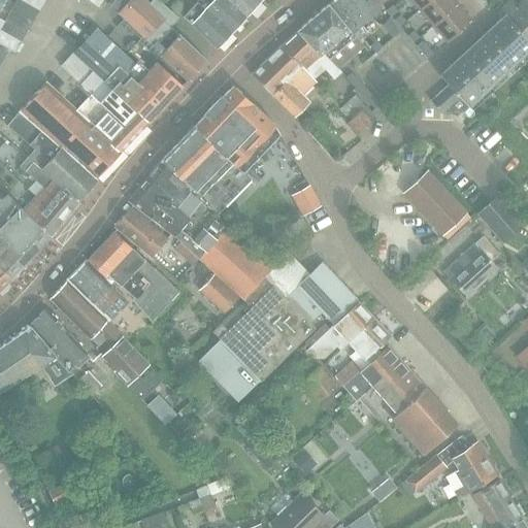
[(21,0),(15,0),(11,8),(32,20),(38,9),(21,0)]
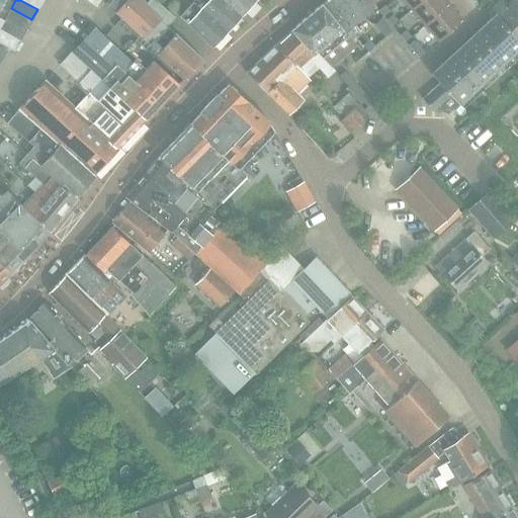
[(20,0),(37,9),(42,0),(20,0)]
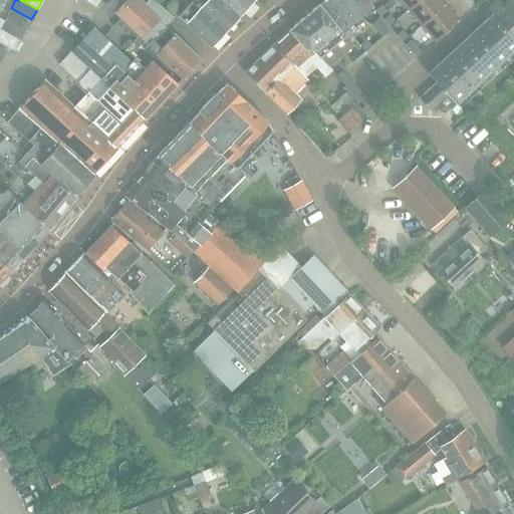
[(200,57),(158,19),(166,11),(154,0),(148,0),(144,5),(138,0),(129,0),(114,15),(155,52),(182,77),(200,57)]
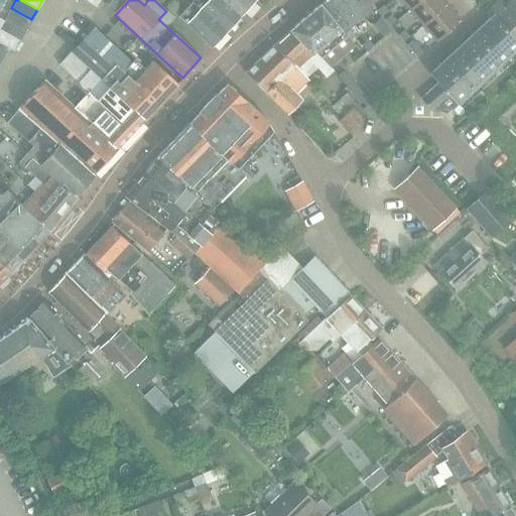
[(185,23),(211,46),(240,15),(223,0),(196,0),(197,1),(194,5),(198,9),(185,23)]
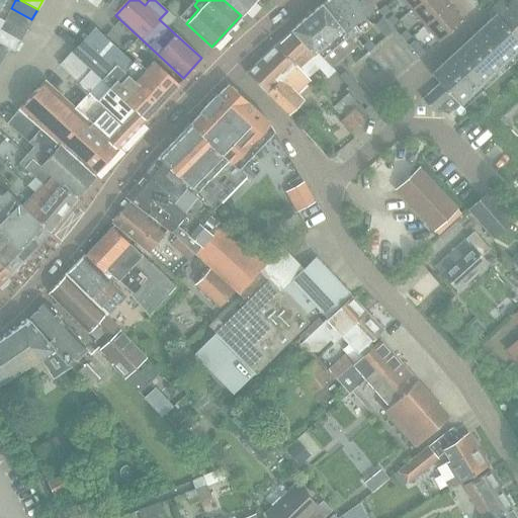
[(224,0),(241,15),(254,0),(224,0)]
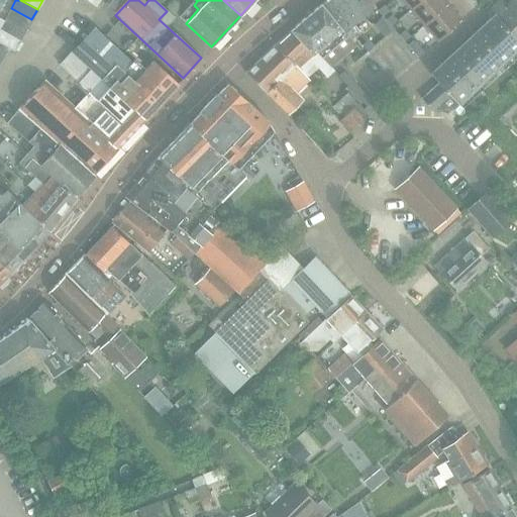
[(317,50),(331,67),(355,44),(344,31),(375,6),(372,3),(376,0),(402,0),(437,40),(461,19),(444,0),(324,0),(291,29),(312,55),(317,50)]
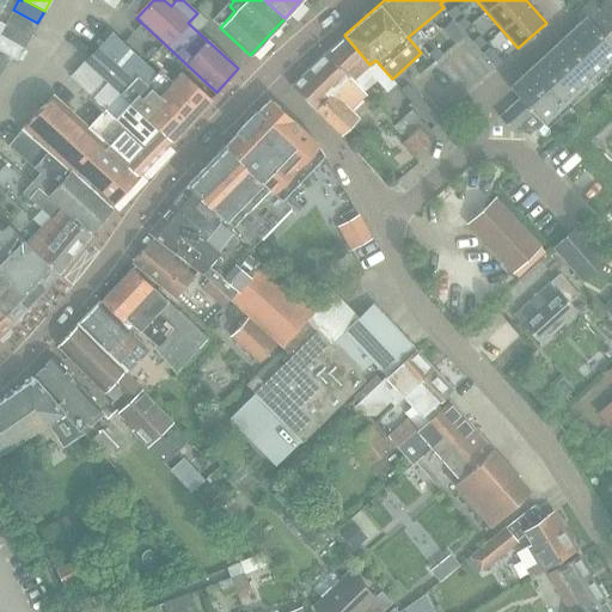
[(611,0),(610,0),(600,11),(591,1),(579,12),(585,18),(573,29),(570,28),(569,29),(570,31),(561,40),(560,38),(557,40),(558,42),(548,51),(546,49),(544,51),(546,53),(534,63),(533,61),(532,62),(533,65),(522,74),(521,73),(520,74),(521,77),(509,87),(519,98),(500,116),(513,130),(515,129),(536,128),(611,57),(611,0)]
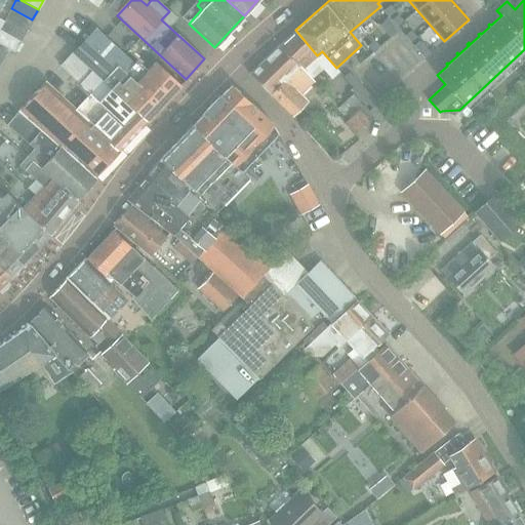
[(382,9),(388,16),(395,10),(389,4),(382,9)]
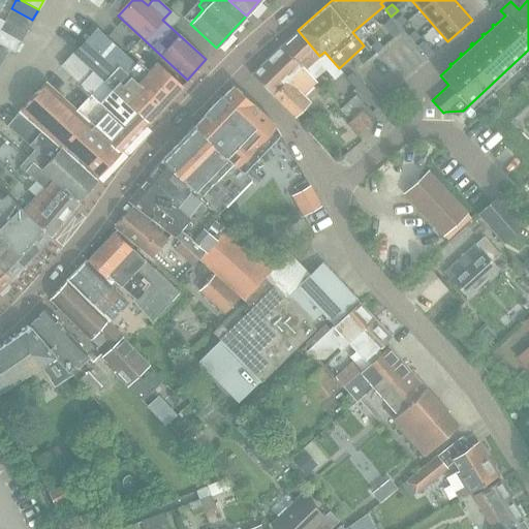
[(11,8),(6,19),(27,31),(32,20),(11,8)]
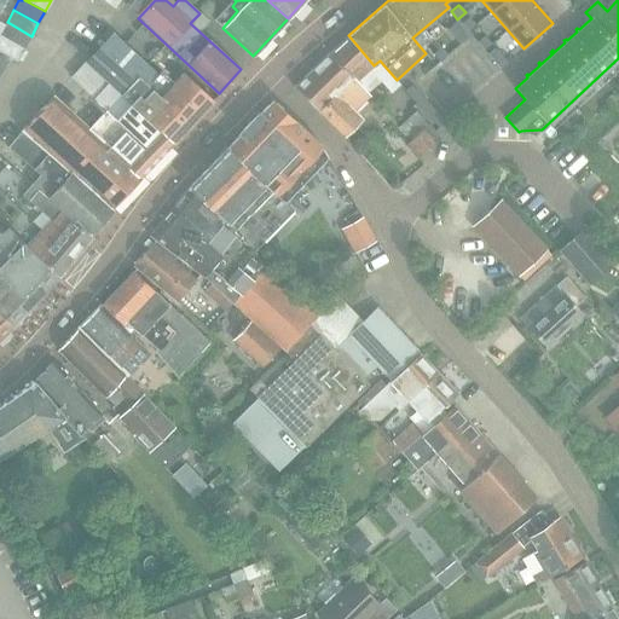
[(461,23),(468,30),(475,24),(468,17),(461,23)]
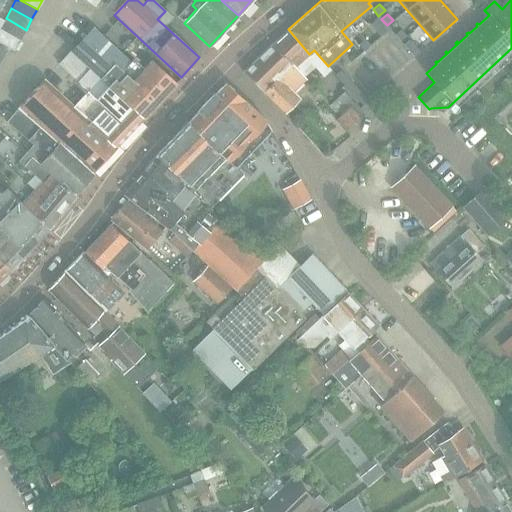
[(4,20),(0,27),(0,28),(20,40),(26,30),(6,18),(4,20)]
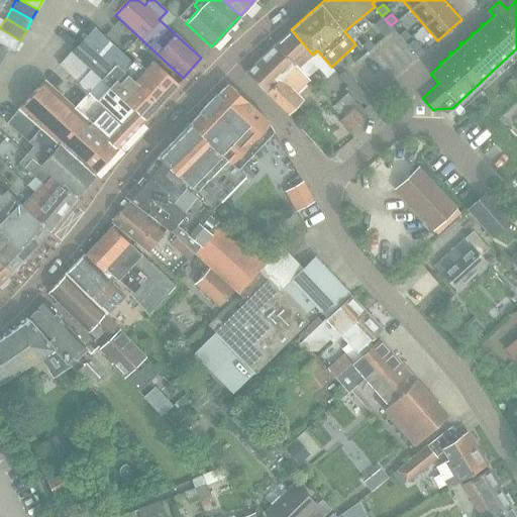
[(390,30),(379,18),(373,24),(383,36),(390,30)]
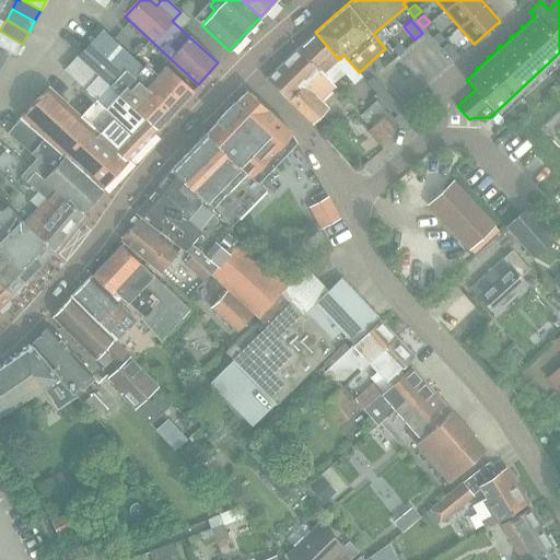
[(0,45),(10,51),(15,55),(22,44),(0,31),(0,45)]
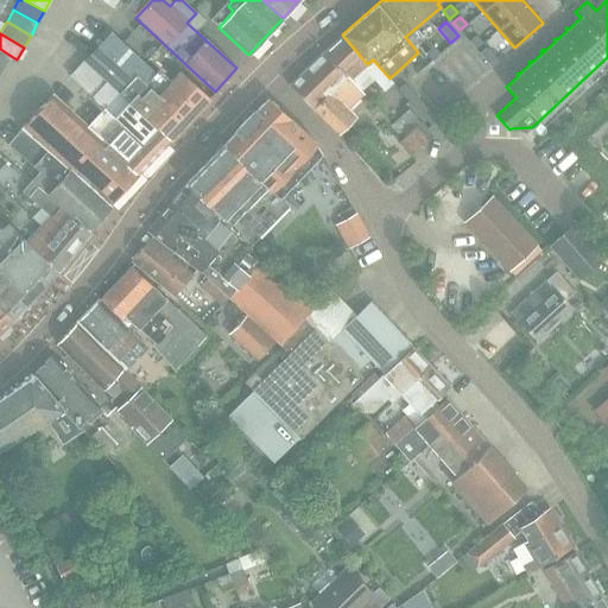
[(150,82),(151,80),(138,68),(143,63),(109,33),(84,61),(83,62),(169,140),(170,140),(190,120),(150,82)]
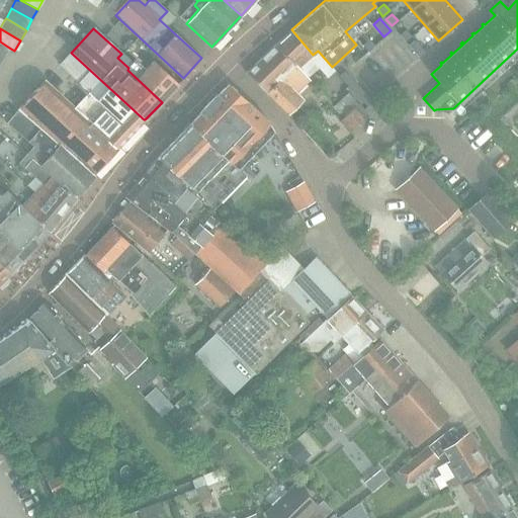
[(291,29),(274,44),(296,65),(300,70),(312,60),(327,77),(335,70),(332,67),(318,51),(313,55),(291,29)]
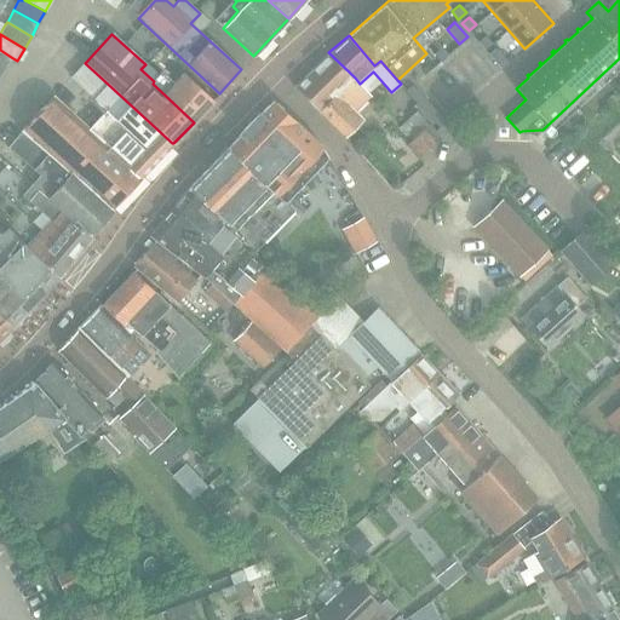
[(477,41),(483,49),(492,42),(484,35),(477,41)]
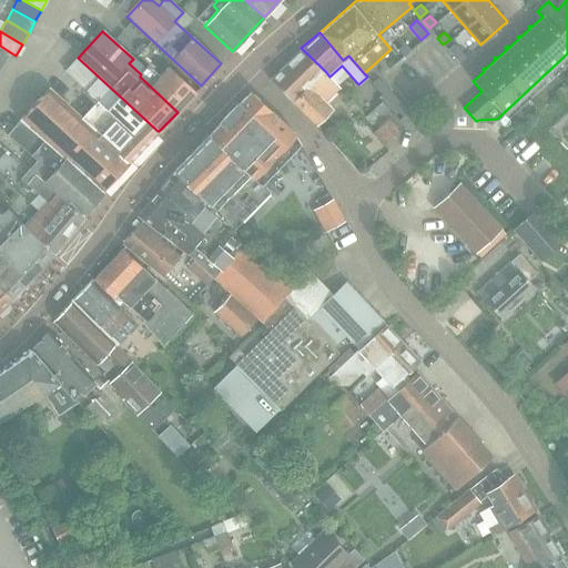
[(409,50),(403,43),(397,49),(403,56),(409,50)]
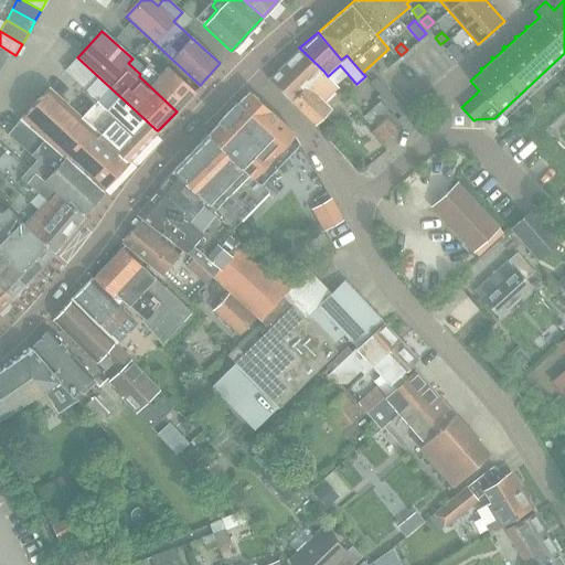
[(445,49),(456,62),(462,56),(451,43),(445,49)]
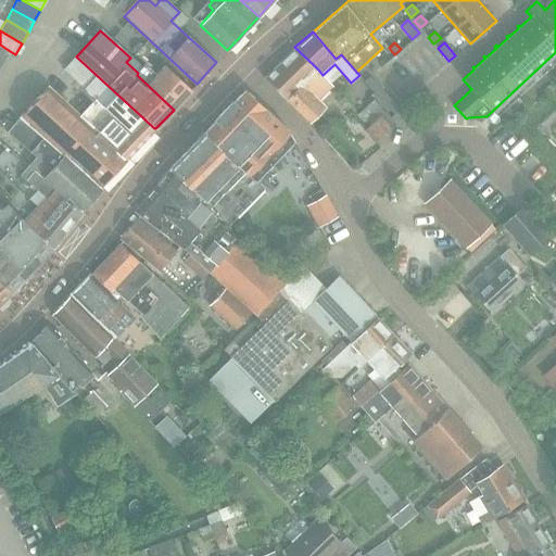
[(0,60),(3,62),(10,51),(0,45),(0,60)]
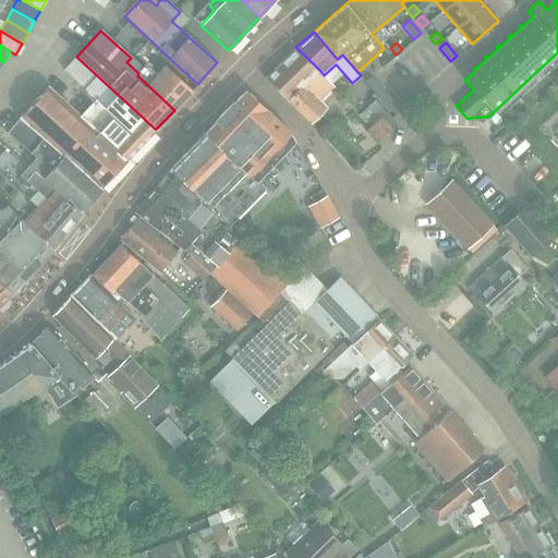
[(319,70),(295,47),(265,79),(310,122),(325,106),(310,92),(322,80),(315,73),(319,70)]
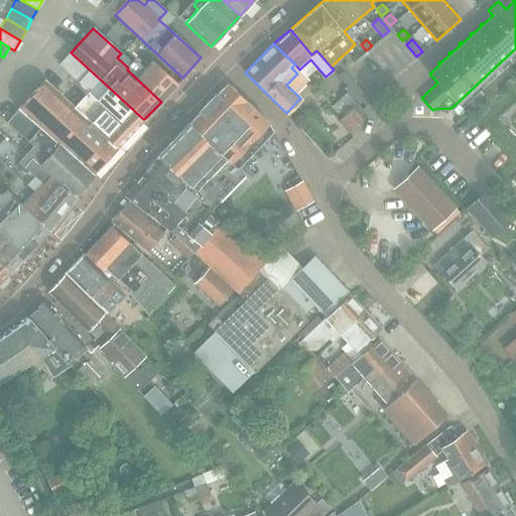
[(118,147),(131,132),(143,119),(71,52),(72,51),(70,50),(58,63),(88,91),(74,107),(118,147)]
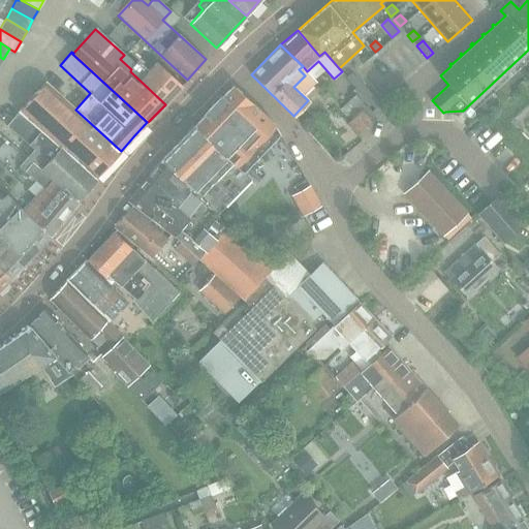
[(130,71),(165,104),(182,86),(157,62),(148,71),(137,62),(131,69),(130,71)]
